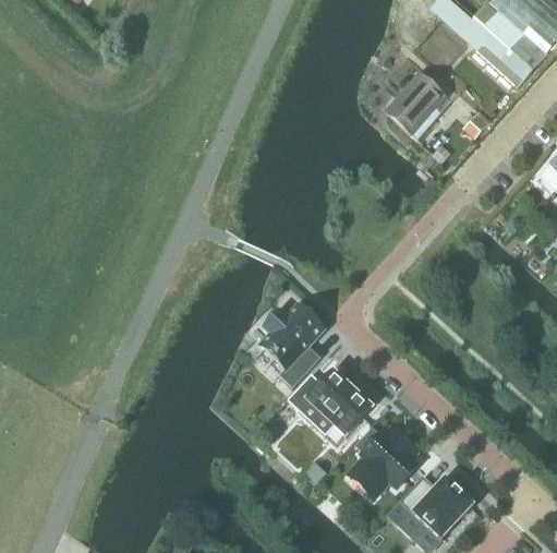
[(556,2),(554,0),(423,0),(518,85),(556,41),(556,2)]
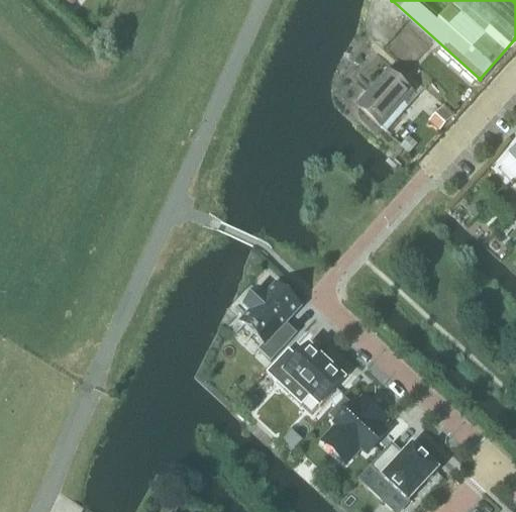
[(383,124),(387,119),(413,89),(389,68),(357,103),(383,124)]
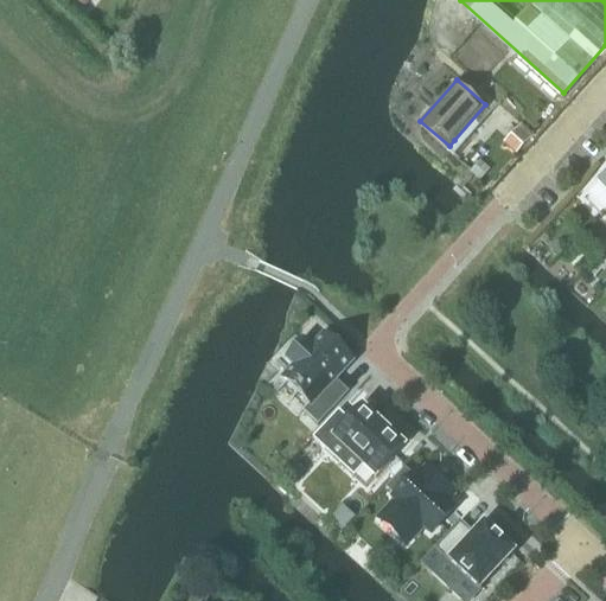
[(534,132),(522,120),(506,136),(518,148),(534,132)]
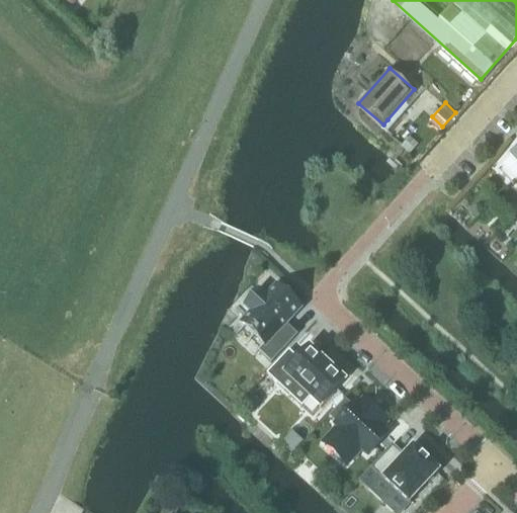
[(275,319),(291,300),(269,280),(258,292),(250,286),(240,298),(247,305),(237,317),(260,337),(254,344),(266,354),(287,330),(275,319)]
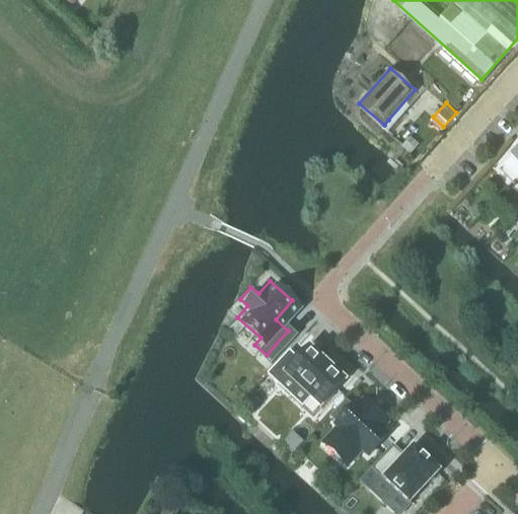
[(291,348),(269,371),(280,382),(288,373),(312,395),(322,405),(346,379),(311,347),(301,357),(291,348)]
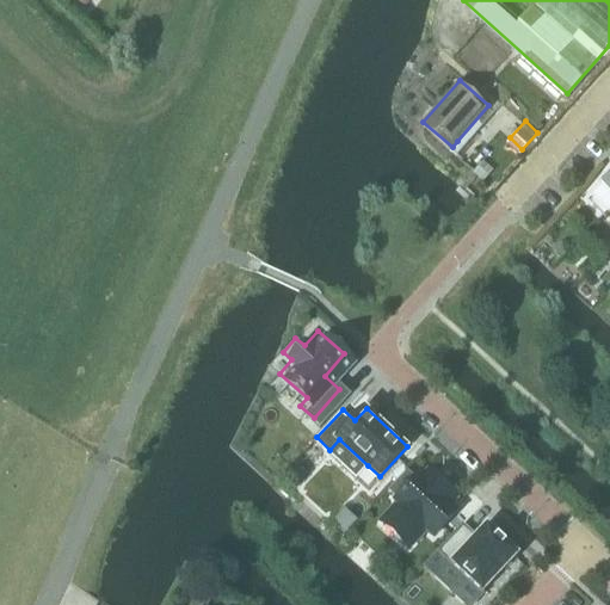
[(450,501),(457,494),(451,488),(455,483),(442,471),(437,476),(430,469),(421,477),(418,475),(398,497),(402,500),(393,511),(419,535),(426,526),(435,535),(458,508),(450,501)]
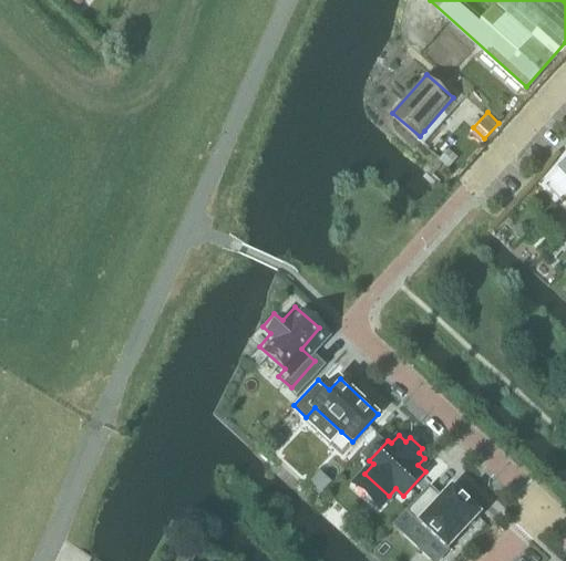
[(422,519),(421,520),(449,547),(481,512),(453,487),(444,496),(431,484),(409,507),(422,519)]
